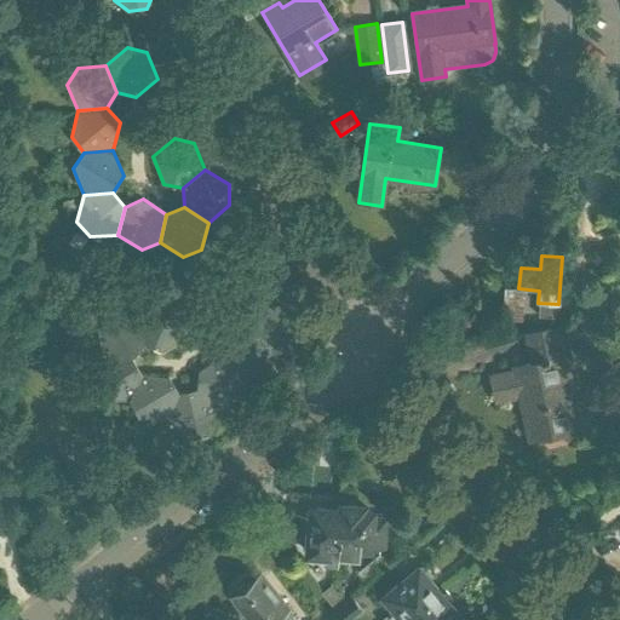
[(138,315),(144,343),(162,351),(187,337),(181,309),(162,300),(138,315)]
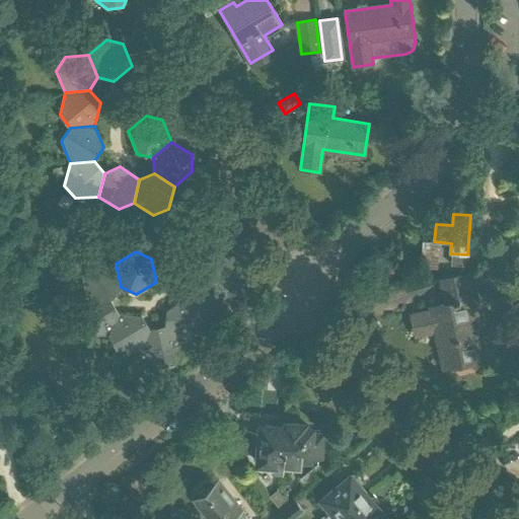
[(121,287),(116,264),(92,262),(81,274),(85,298),(110,299),(121,287)]
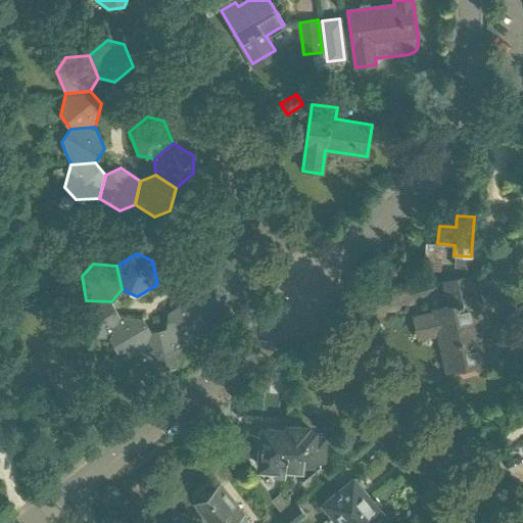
[(188,300),(206,316),(223,313),(232,291),(214,275),(197,278),(188,300)]
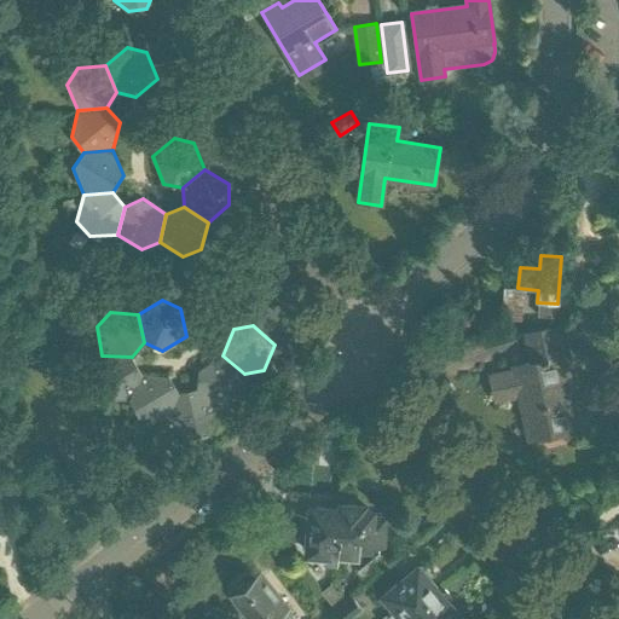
[(573,429),(562,374),(571,371),(560,325),(524,333),(530,362),(513,365),(514,370),(490,375),(495,399),(519,394),(528,438),(573,429)]
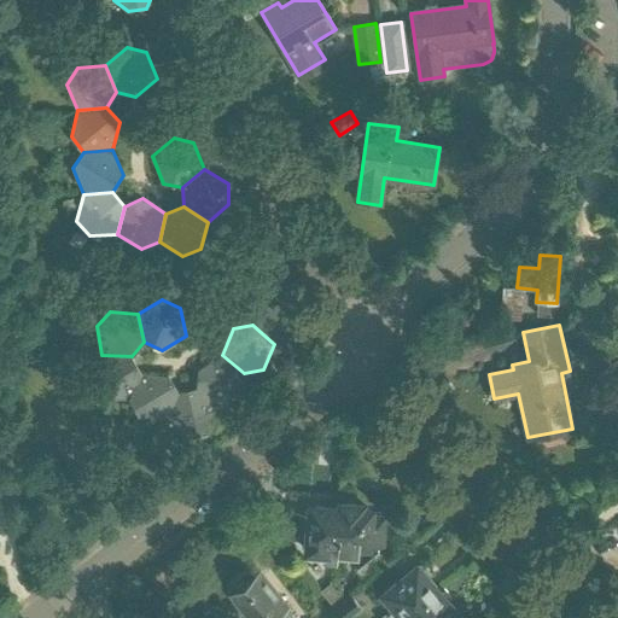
[(141,373),(132,356),(101,355),(103,363),(92,379),(103,396),(129,400),(141,373)]
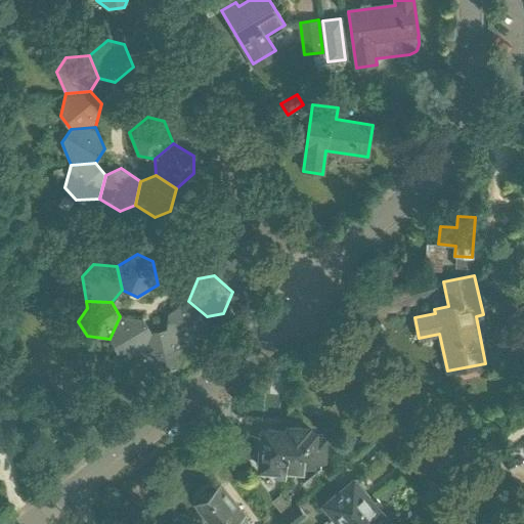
[(167,329),(185,345),(206,334),(207,316),(188,301),(169,312),(167,329)]
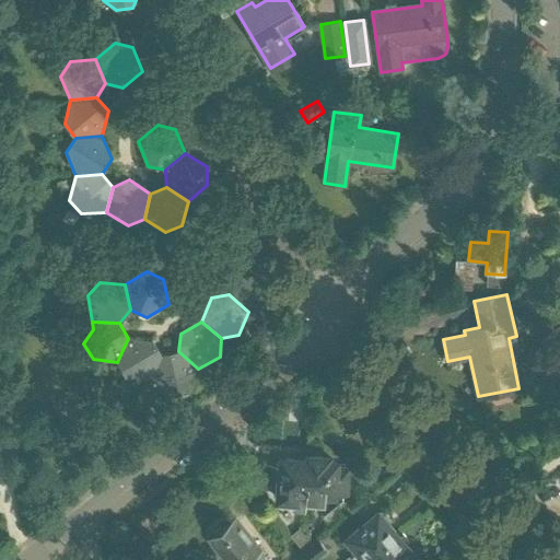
[(128,338),(117,362),(126,377),(151,380),(162,356),(153,340),(128,338)]
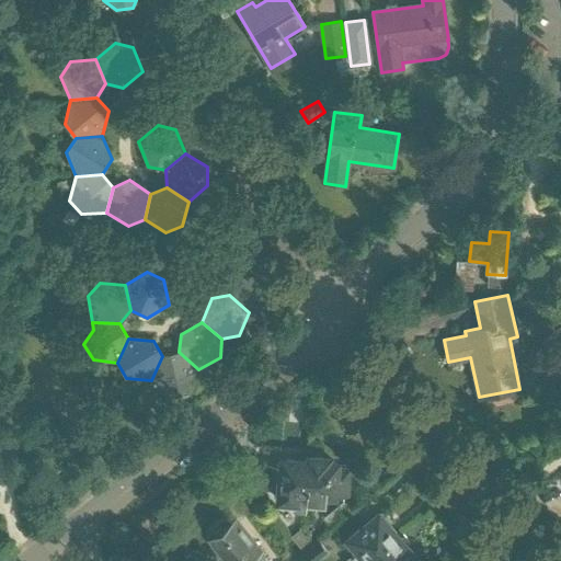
[(162,356),(151,380),(171,397),(189,392),(198,369),(179,352),(162,356)]
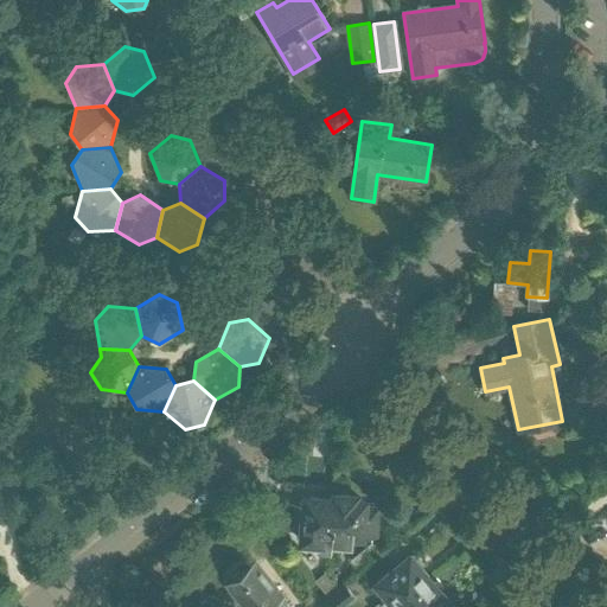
[(332,544),(336,494),(324,493),(323,498),(305,497),(305,504),(294,503),(292,521),(302,522),(301,541),(315,542),(315,547),(321,555),(331,556),(332,544)]
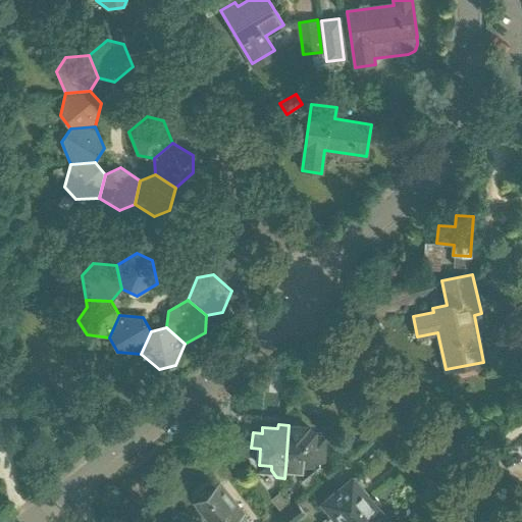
[(289,425),(285,468),(302,469),(303,462),(304,462),(304,460),(321,462),(323,438),(313,437),(313,431),(305,431),(306,426),(289,425)]
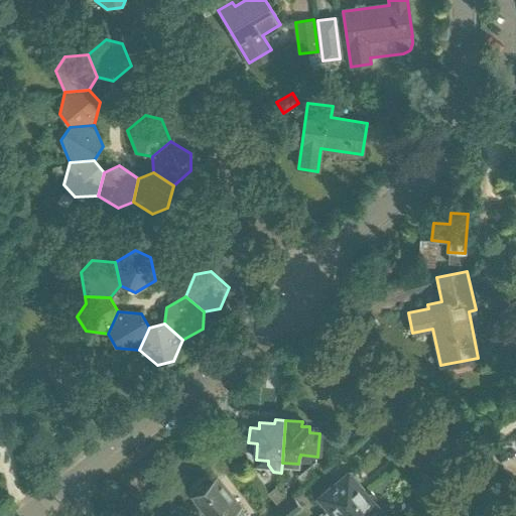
[(315,461),(297,476),(304,485),(324,470),(315,461)]
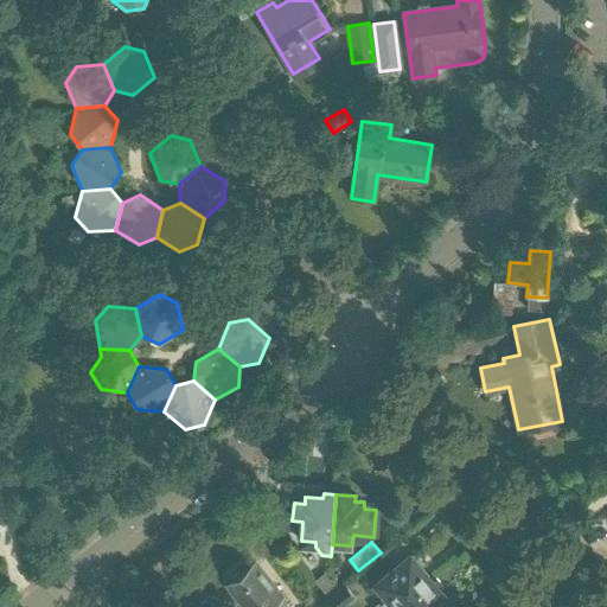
[(394,606),(429,577),(409,553),(408,554),(409,555),(375,583),(385,596),(374,606),(394,606)]
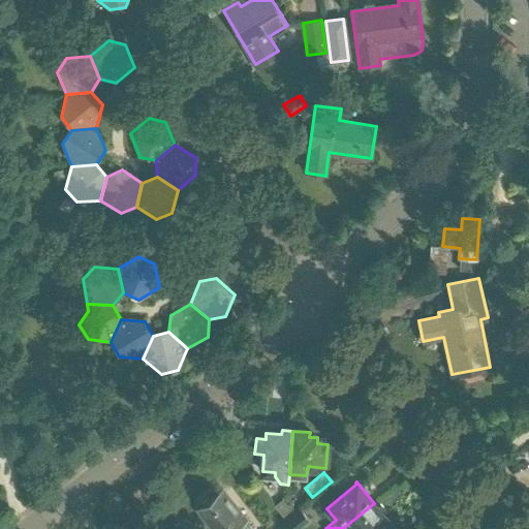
[(252,528),(245,520),(245,519),(222,490),(197,508),(214,528),(232,528),(235,527),(236,528),(252,528)]
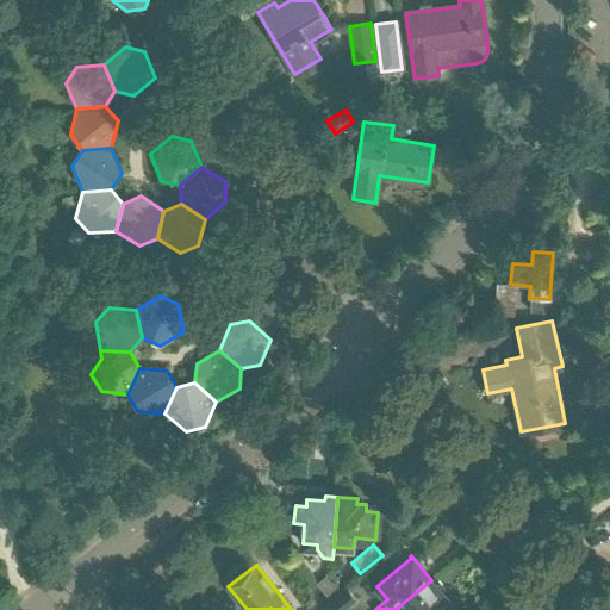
[(330,599),(340,592),(328,576),(317,583),(330,599)]
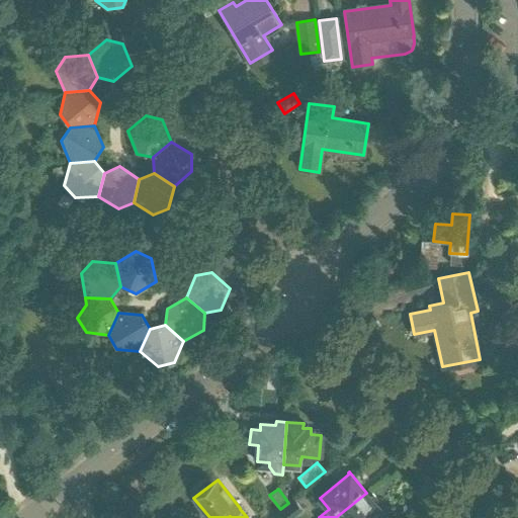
[(383,513),(366,493),(336,517),(376,517),(382,513),(383,514),(383,513)]
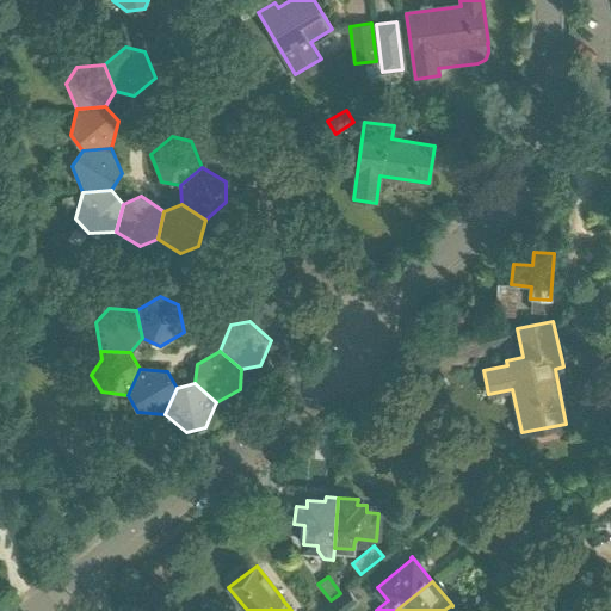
[(340,593),(331,600),(328,603),(334,610),(341,610),(357,599),(347,587),(340,593)]
